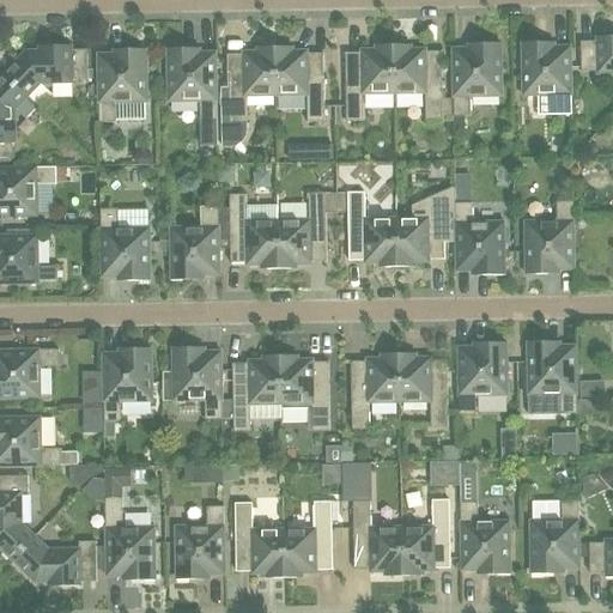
[(612,74),(612,37),(596,37),(596,42),(581,42),(581,73),(598,72),(598,76),(612,74)]
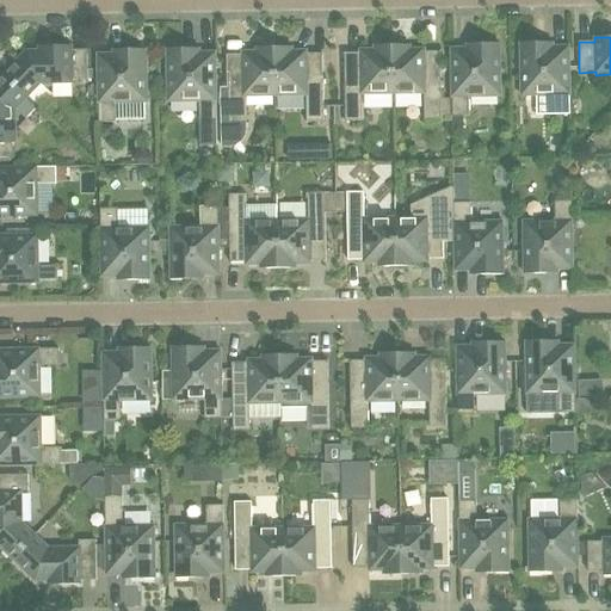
[(553,115),(571,115),(569,47),(553,47),(553,43),(520,43),(522,97),(553,96),(553,115)]
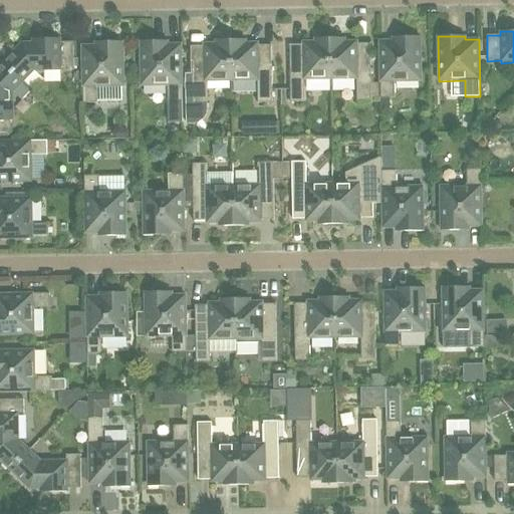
[(379,41),(380,98),(395,98),(395,82),(421,81),(421,37),(393,37),(393,41),(379,41)]
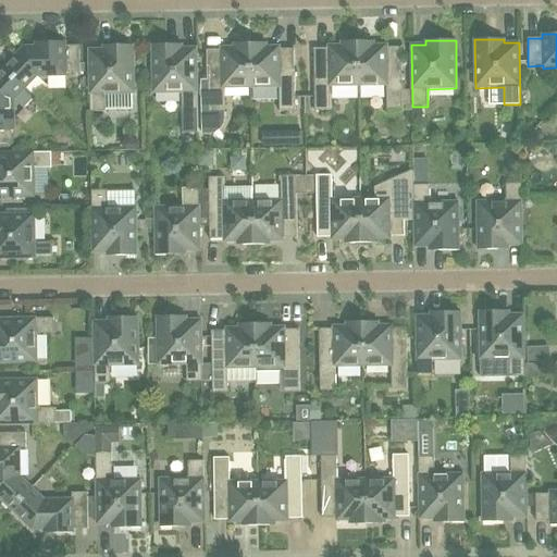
[(330,86),(358,86),(357,41),(341,41),(342,46),(329,46),(329,49),(313,49),(314,111),(331,111),(330,86)]
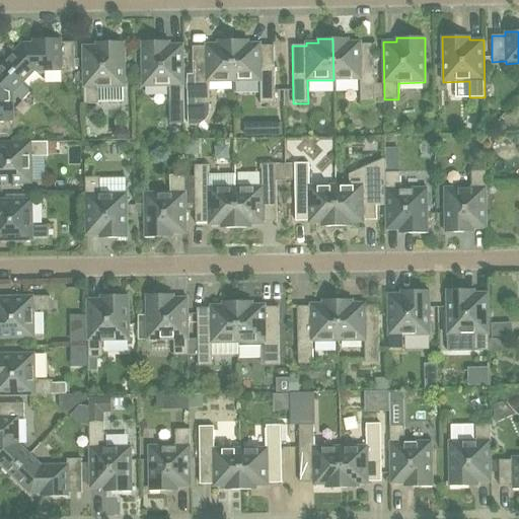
[(348,39),(332,39),(334,80),(360,80),(360,102),(375,102),(374,44),(361,45),(360,42),(348,43),(348,39)]
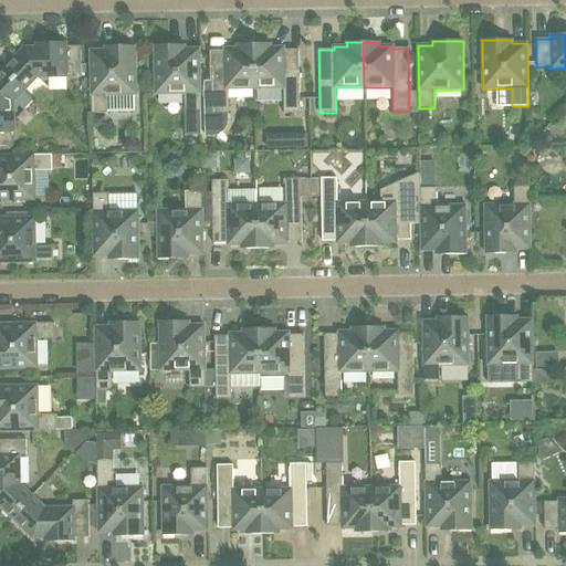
[(24,48),(3,69),(25,90),(38,77),(67,77),(67,75),(82,75),(82,46),(66,46),(66,43),(37,43),(37,48),(24,48)]
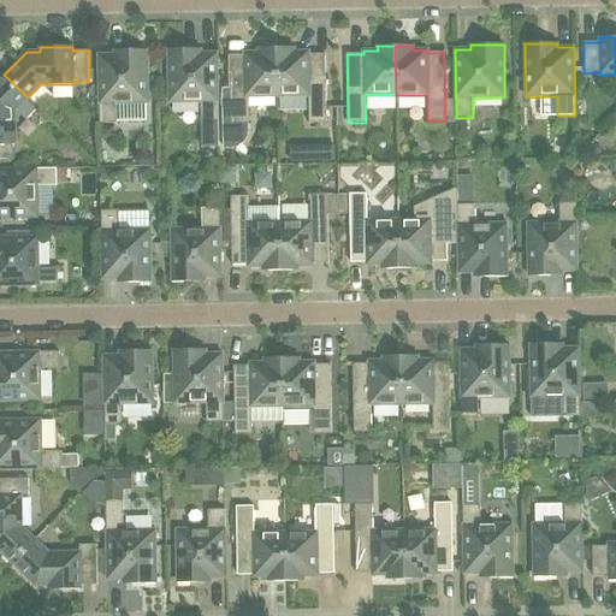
[(247,98),(277,98),(277,48),(259,48),(259,53),(244,53),(244,55),(229,55),(229,89),(223,89),(223,147),(232,147),(235,147),(238,146),(241,144),(243,143),(244,141),(246,138),(247,135),(247,132),(247,98)]
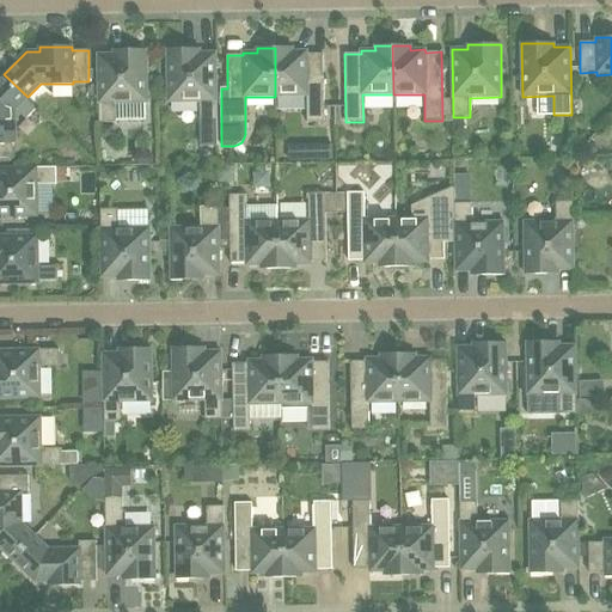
[(275,48),(275,97),(306,96),(307,122),(324,122),(323,54),(307,54),(307,51),(293,51),(293,48),(275,48)]
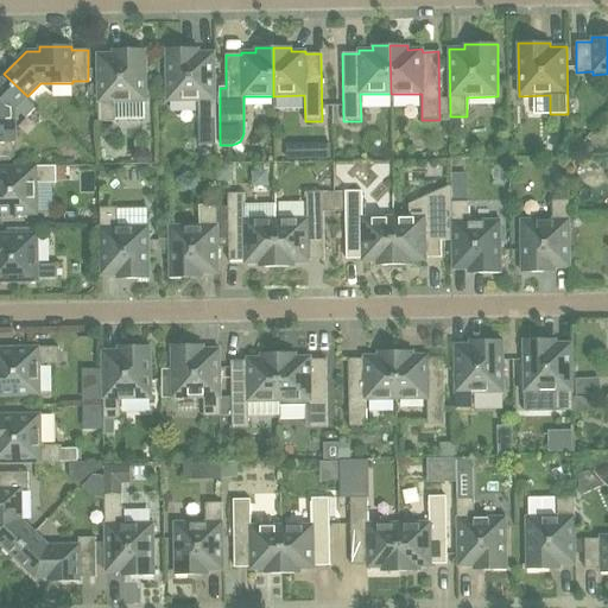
[(166,49),(166,102),(198,101),(198,121),(198,145),(206,145),(216,145),(215,120),(215,52),(198,54),(198,49),(166,49)]
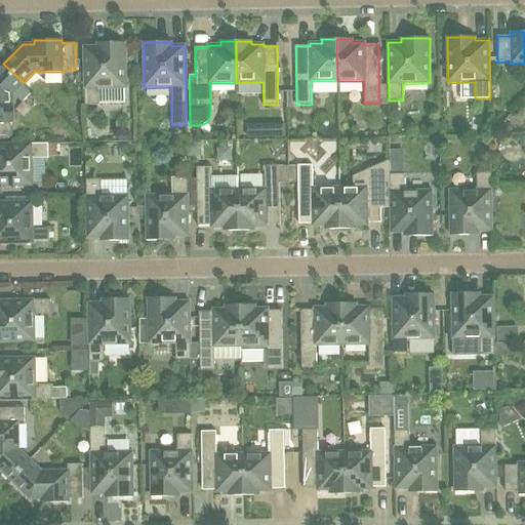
[(84,47),(85,106),(99,106),(99,104),(125,103),(124,88),(126,88),(126,43),(97,43),(97,47),(84,47)]
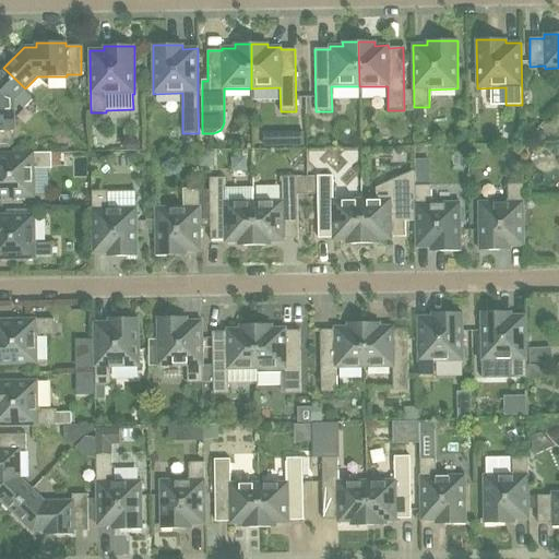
[(14,100),(25,88),(3,68),(0,71),(0,144),(12,144),(12,130),(14,130),(14,100)]
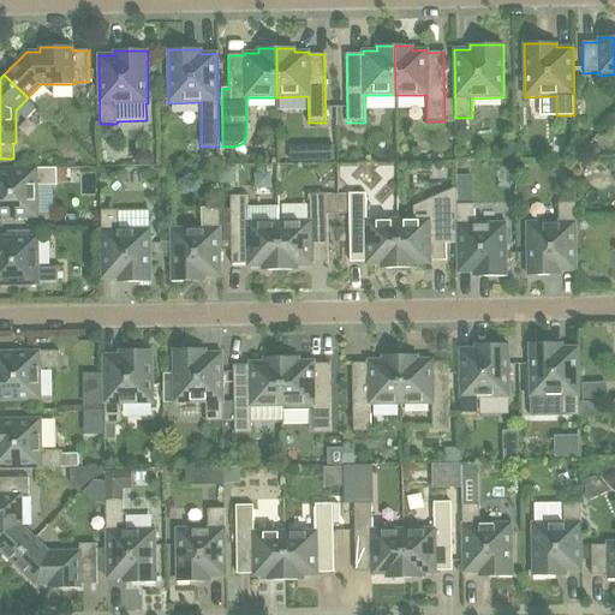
[(102,142),(109,142),(114,137),(114,130),(102,130),(102,142)]
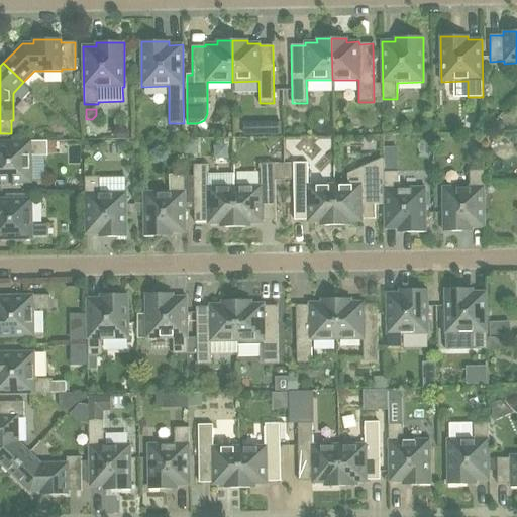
[(267,123),(267,137),(281,137),(281,123),(267,123)]
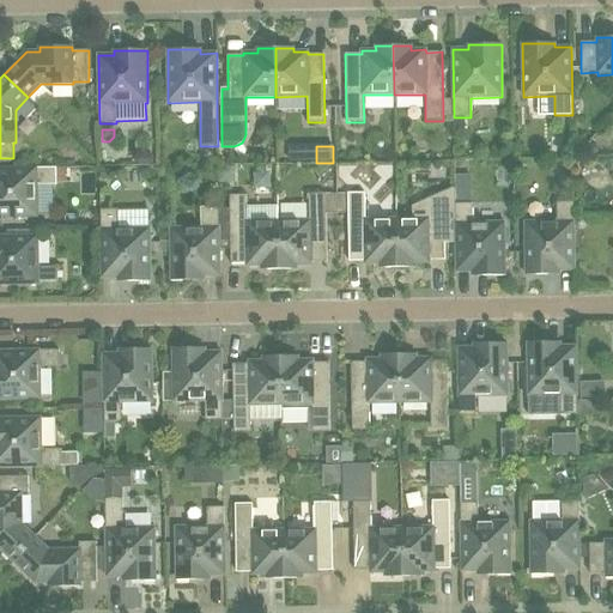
[(56,186),(56,183),(56,169),(56,168),(0,168),(0,217),(37,217),(37,186),(56,186)]
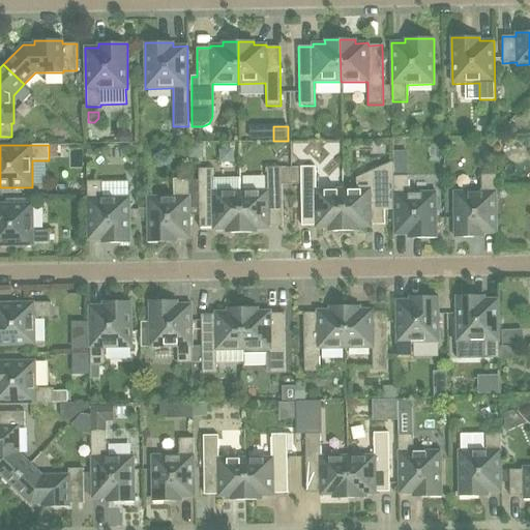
[(49,146),(49,158),(53,158),(57,158),(57,146),(49,146)]
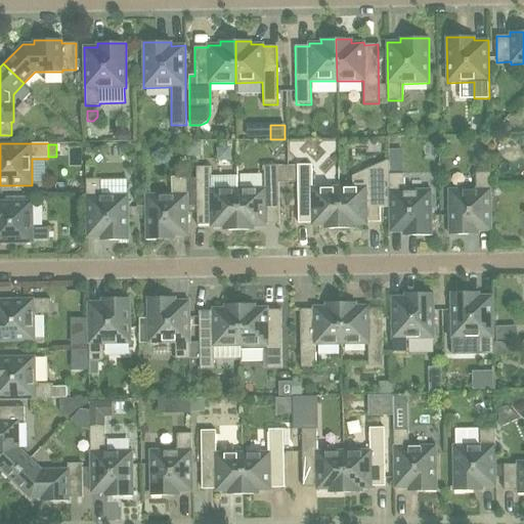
[(389,162),(389,174),(402,174),(402,162),(389,162)]
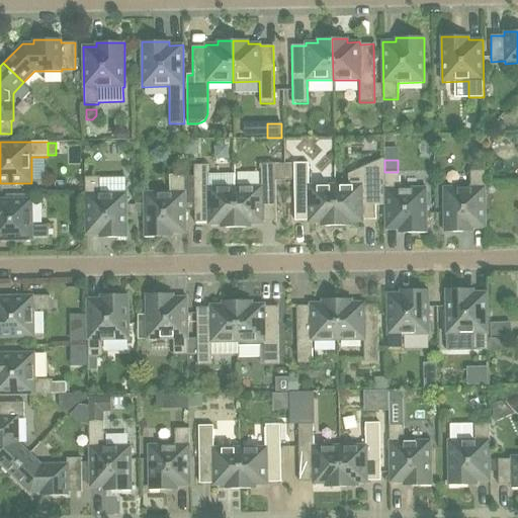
[(335,185),(336,227),(351,227),(351,223),(363,223),(363,220),(376,220),(376,204),(375,162),(361,168),(361,185),(348,185),(335,185)]
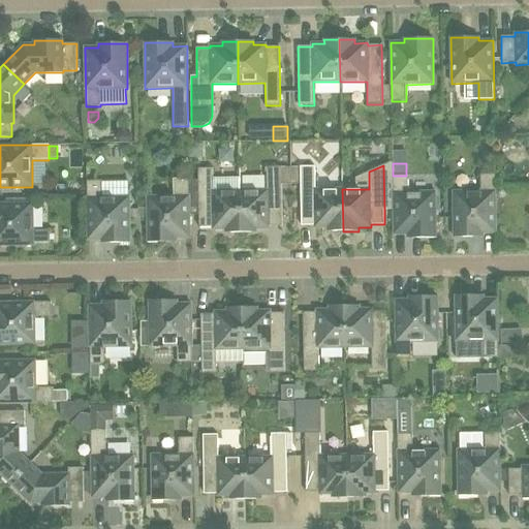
[(328,231),(343,231),(342,189),(315,189),(315,166),(300,166),(301,226),(315,225),(315,228),(328,227),(328,231)]
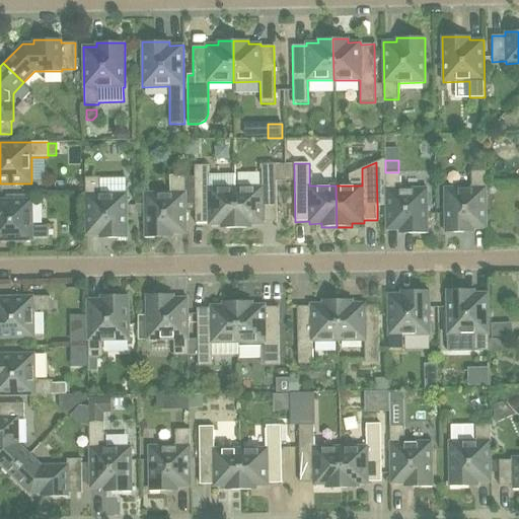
[(262,187),(235,188),(236,228),(251,228),(251,225),(264,224),(264,222),(277,222),(276,164),(262,164),(262,187)]
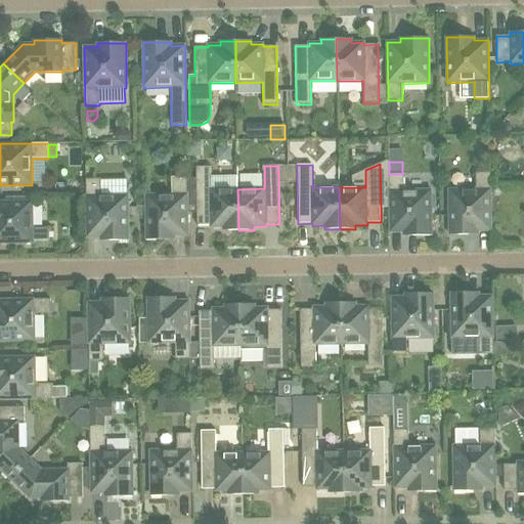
[(187,213),(197,213),(198,225),(211,225),(211,227),(223,227),(223,231),(238,230),(237,189),(237,176),(211,177),(211,167),(197,167),(197,178),(187,178),(187,213)]
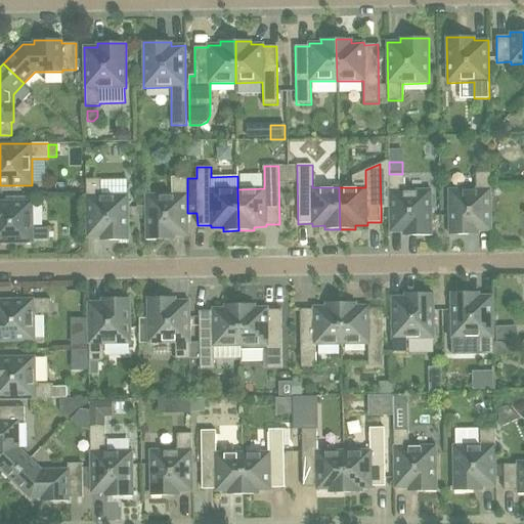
[(478,231),(491,231),(490,173),(476,173),(476,189),(448,190),(449,235),(478,235),(478,231)]
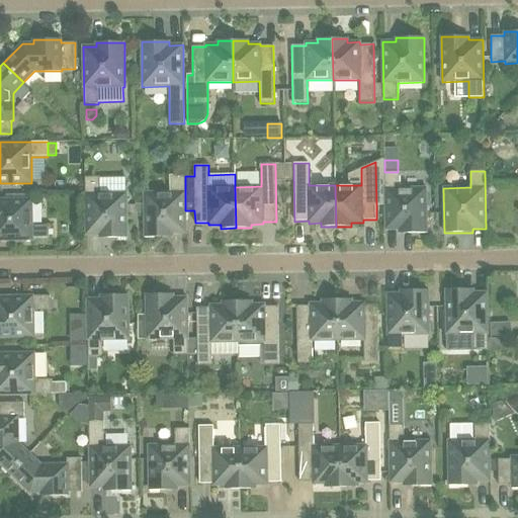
[(399,234),(427,233),(426,188),(400,188),(400,172),(398,172),(384,172),(385,230),(399,230),(399,234)]
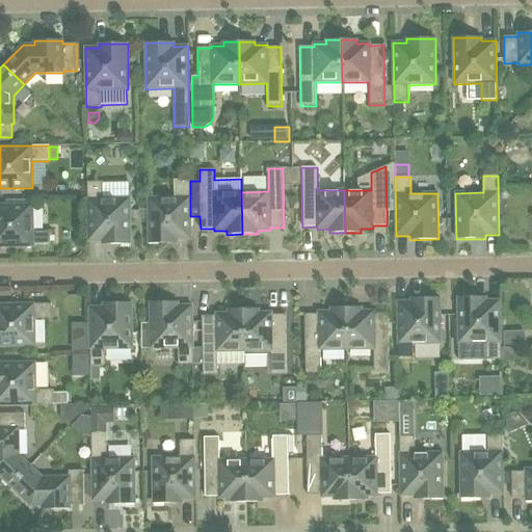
[(190,216),(190,181),(175,181),(176,197),(148,197),(149,244),(177,243),(177,240),(191,240),(190,216)]
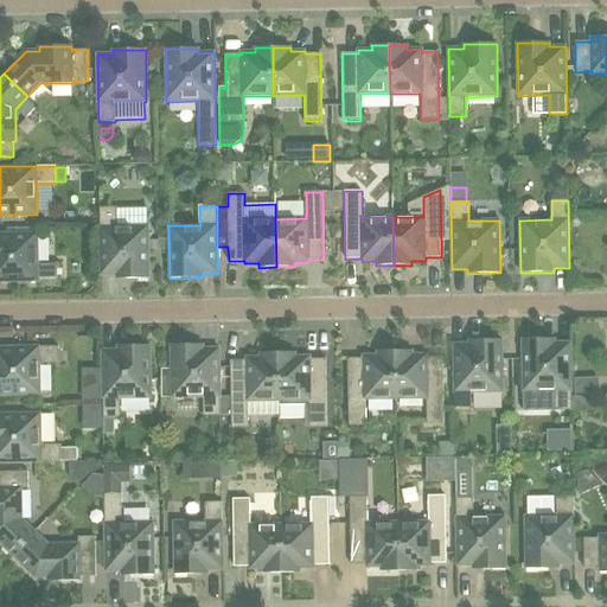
[(149,279),(148,227),(117,227),(116,208),(100,208),(101,275),(116,275),(116,280),(149,279)]
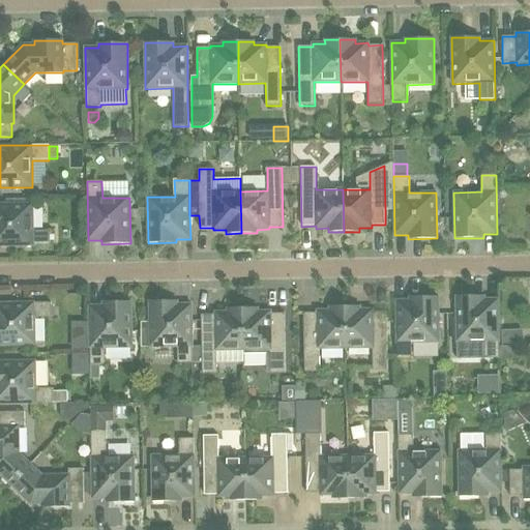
[(33,204),(32,204),(0,204),(0,246),(50,245),(50,231),(33,231),(33,204)]
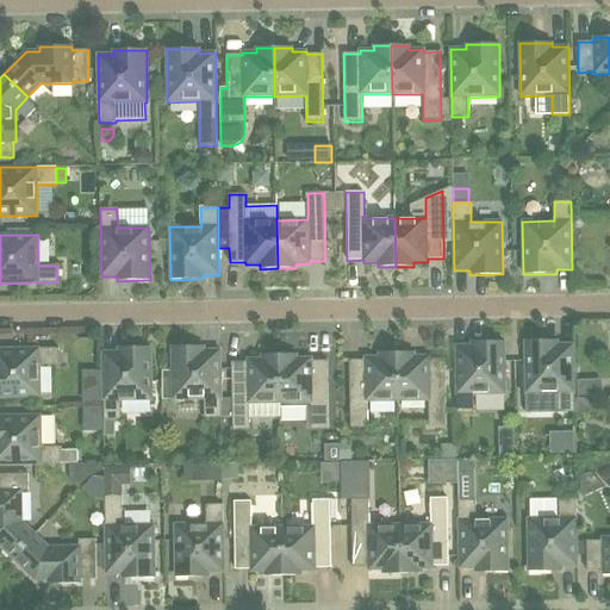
[(505,394),(505,393),(504,341),(472,342),(472,347),(455,347),(456,415),(474,415),(473,394),(505,394)]
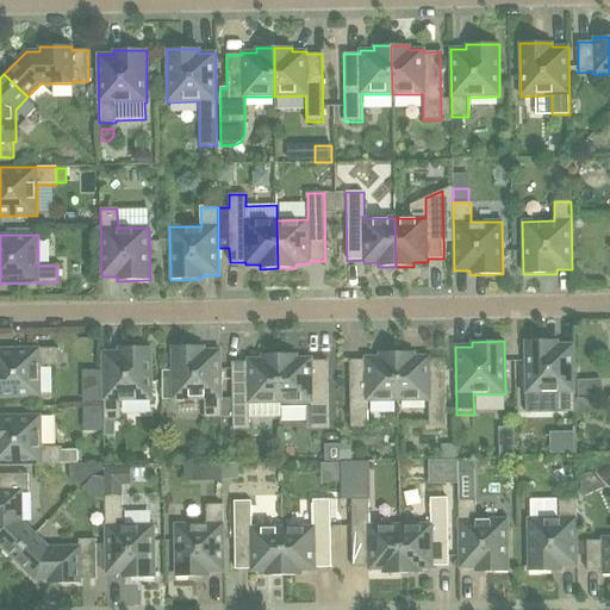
[(526,394),(526,414),(558,412),(574,412),(574,409),(574,398),(573,344),(558,344),(558,341),(524,341),(526,394)]
